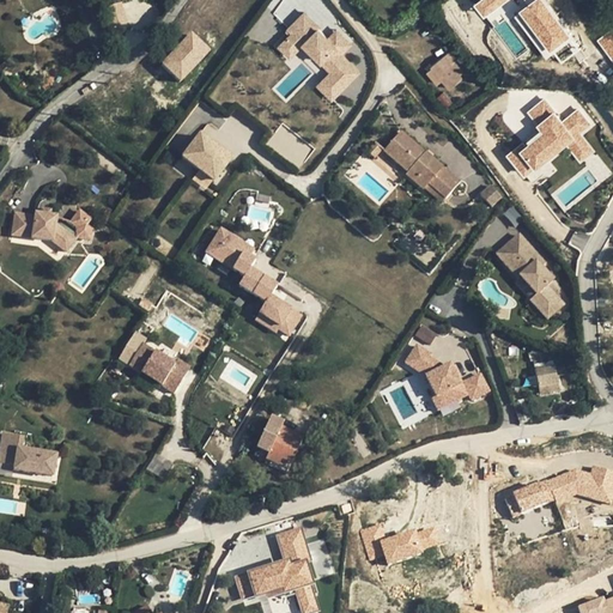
[(508,0),(481,0),(474,6),(483,18),(508,0)]
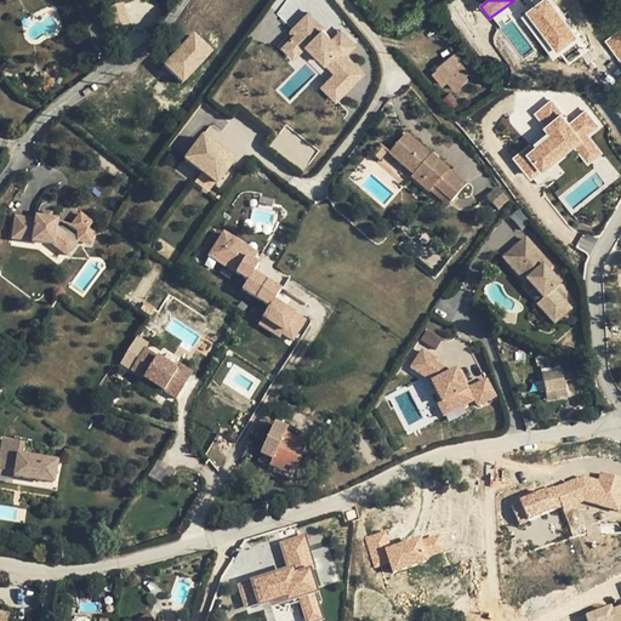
[(531,0),(535,5),(520,18),(552,61),(581,40),(551,0),(531,0)]
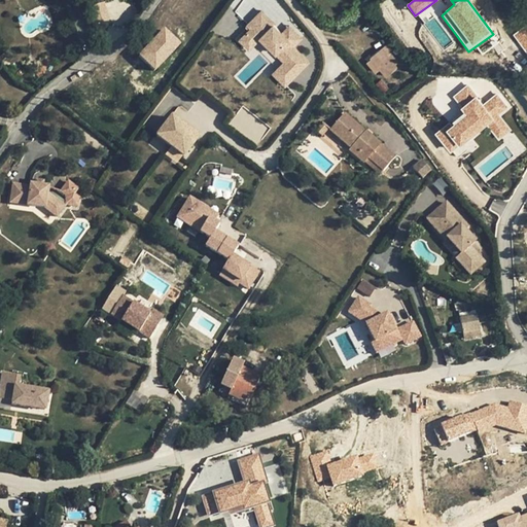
[(273,27),(260,13),(247,27),(259,40),(284,64),(282,67),(284,69),(278,74),(288,83),(308,64),(291,49),(300,41),(291,32),(284,40),(281,36),(272,28),(273,27)]
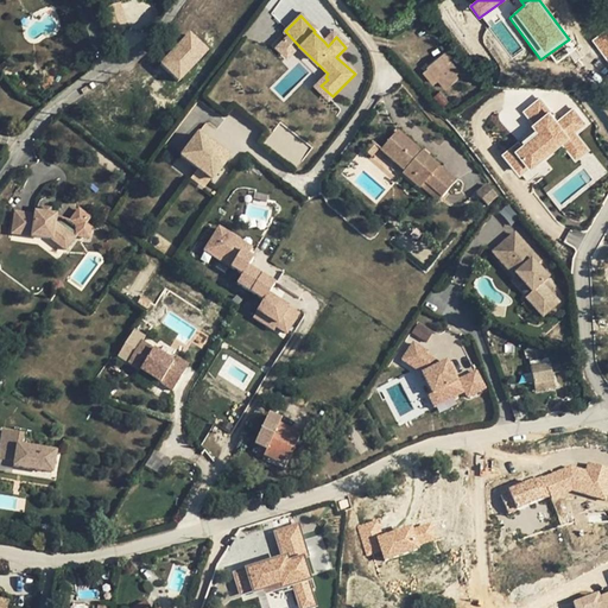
[(607,29),(593,39),(607,62),(607,29)]
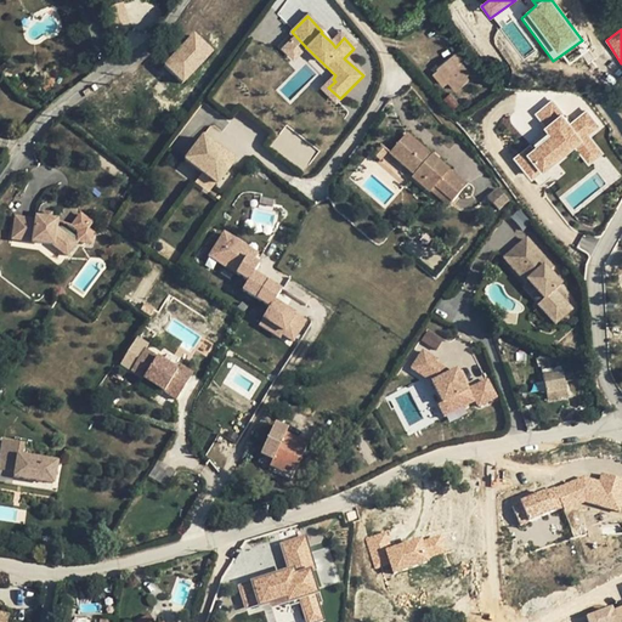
[(306,47),(292,32),(289,34),(293,39),(282,50),(293,61),(306,47)]
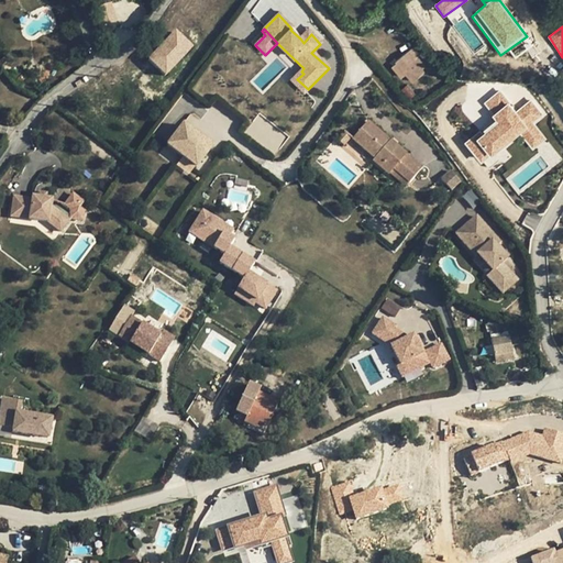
[(165,74),(191,46),(175,31),(148,58),(165,74)]
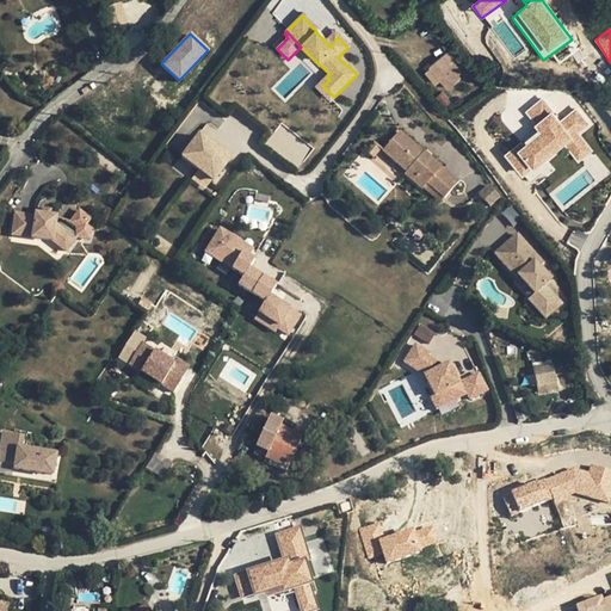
[(326,42),(329,47),(338,37),(334,34),(326,42)]
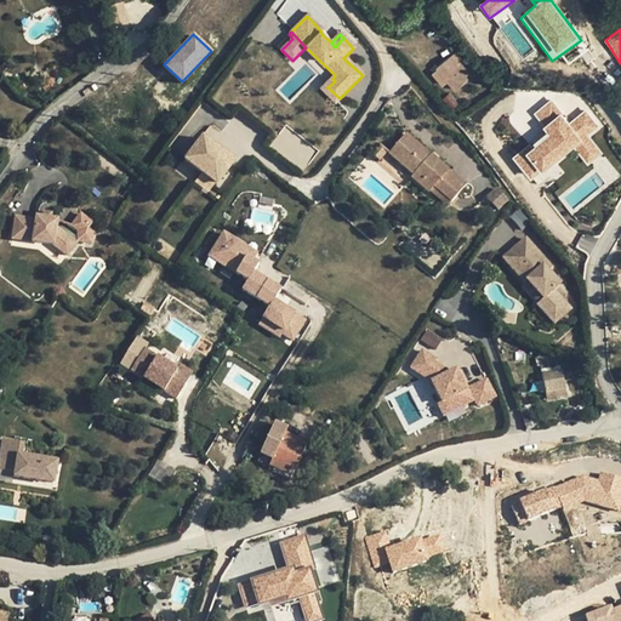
[(449,57),(457,66),(465,60),(456,51),(449,57)]
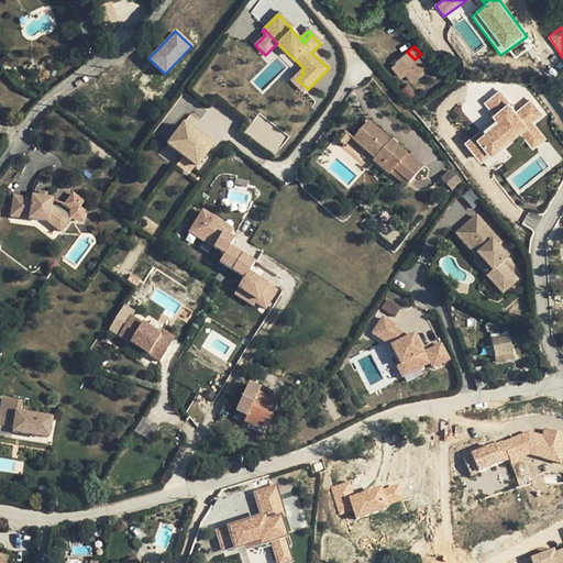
[(396,61),(397,63),(406,74),(412,81),(424,72),(415,59),(407,52),(396,61)]
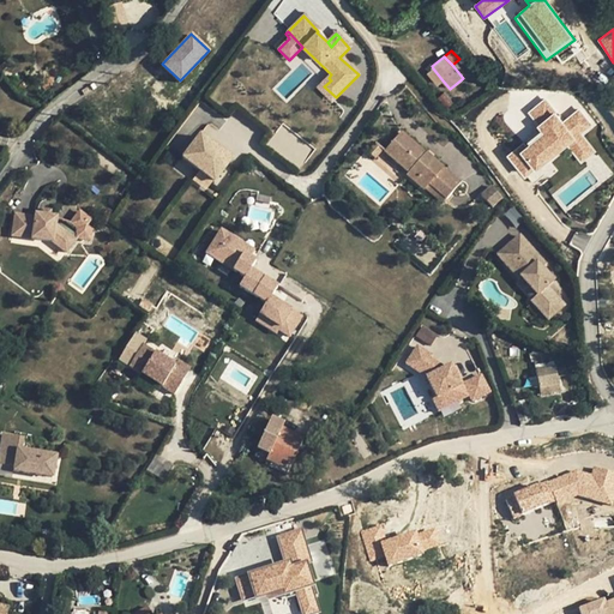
[(443,80),(433,68),(428,72),(438,84),(443,80)]
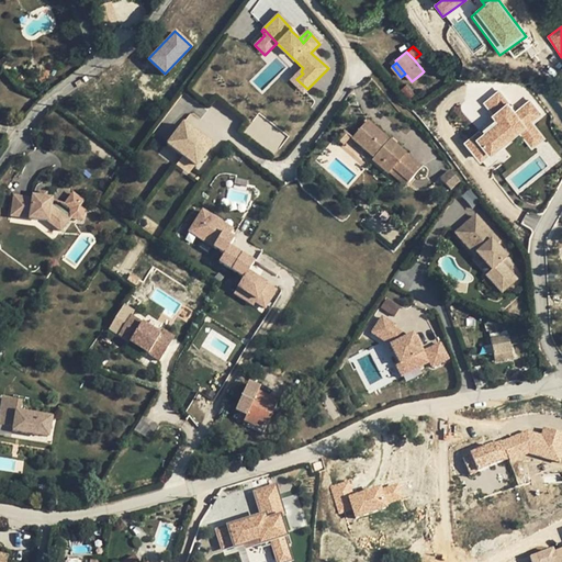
[(303,74),(301,71),(291,81),(303,93),(307,89),(296,79),(303,74)]
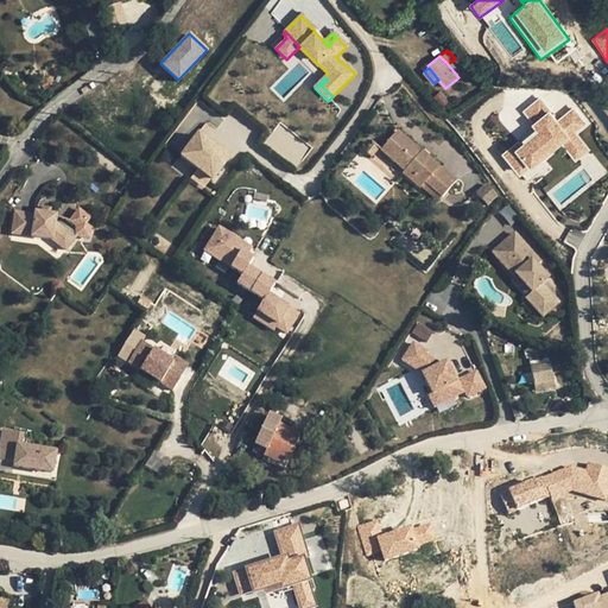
[(450,103),(439,92),(434,96),(443,108),(450,103)]
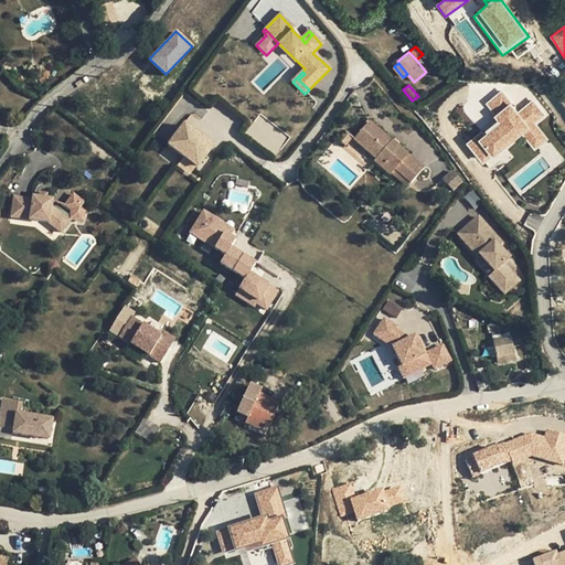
[(496,89),(479,98),(482,103),(498,94),(496,89)]
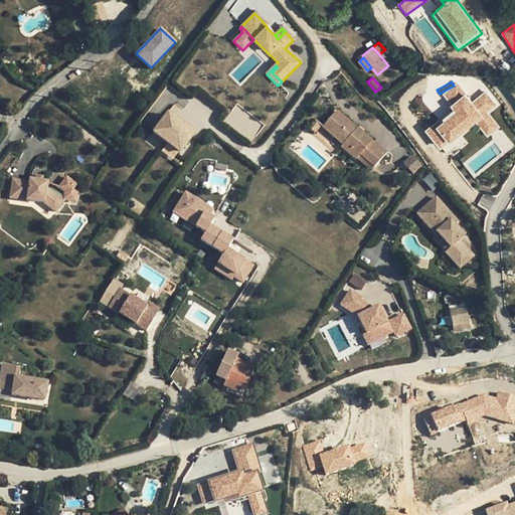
[(473,102),(458,82),(443,95),(452,106),(451,107),(456,114),(443,124),(440,120),(424,132),(440,150),(476,122),(487,137),(500,127),(488,113),(497,106),(486,92),(473,102)]
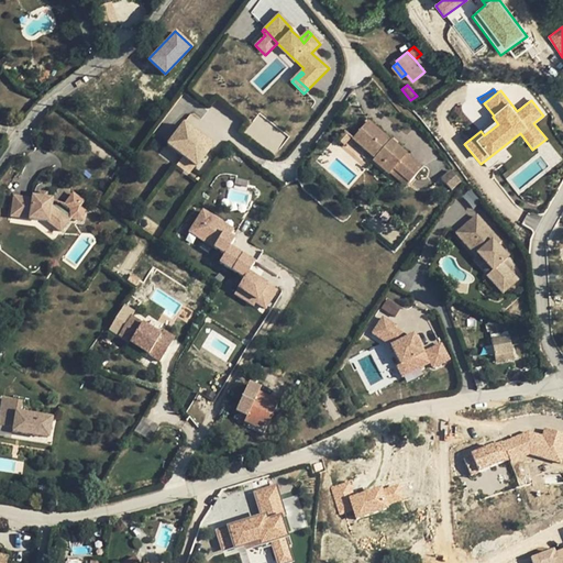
[(367,122),(353,140),(376,159),(374,162),(388,174),(389,173),(393,168),(409,183),(421,168),(405,154),(406,153),(392,141),(392,142),(367,122)]
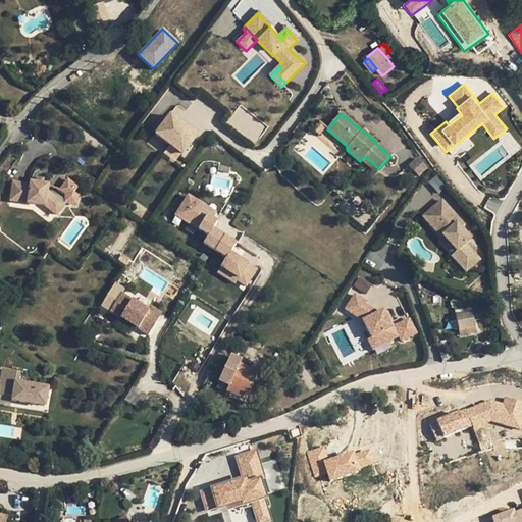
[(169,115),(164,121),(191,142),(196,136),(169,115)]
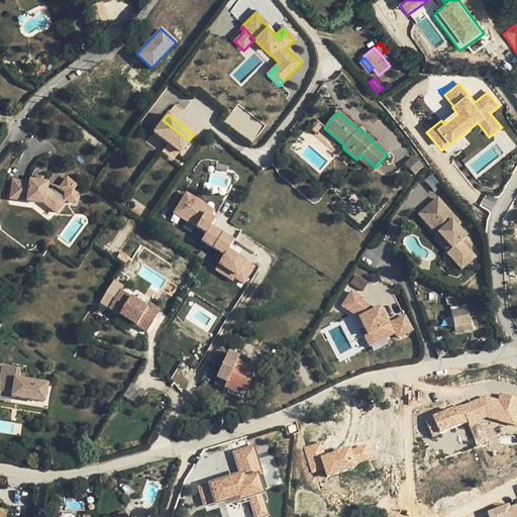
[(179,153),(189,140),(163,120),(152,133),(179,153)]
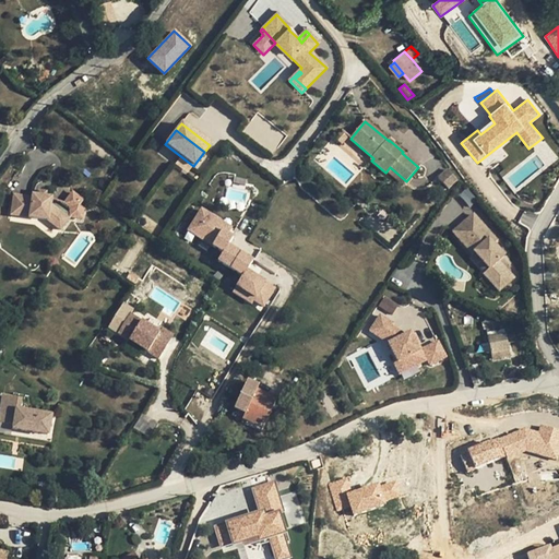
[(341,131),(334,139),(342,145),(348,138),(341,131)]
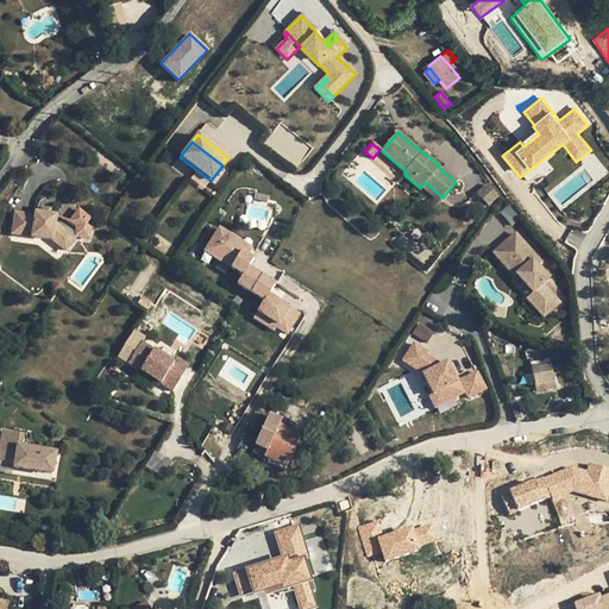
[(425,182),(421,187),(439,202),(443,198),(425,182)]
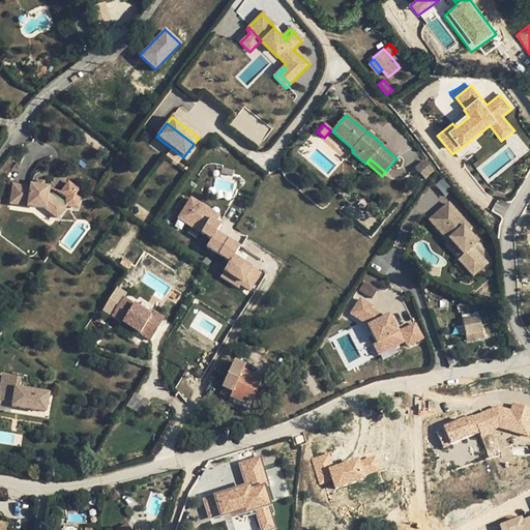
[(420,174),(424,178),(424,179),(434,171),(424,160),(415,169),(420,174)]
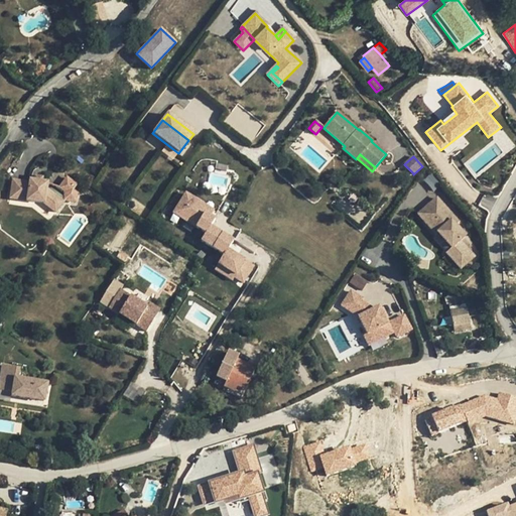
[(432,171),(422,179),(433,192),(443,184),(432,171)]
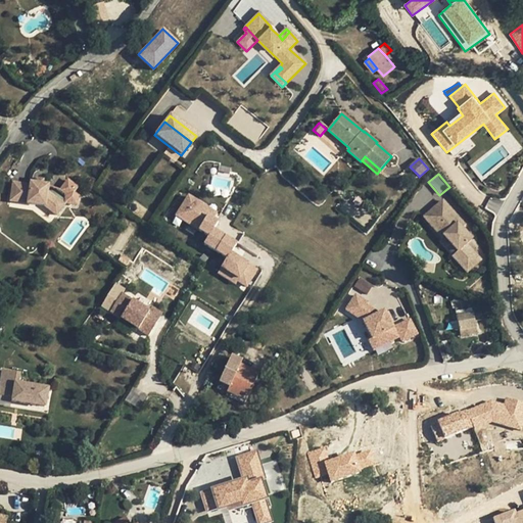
[(66,181),(59,191),(63,202),(63,203),(75,204),(77,197),(72,193),(75,188),(66,181)]
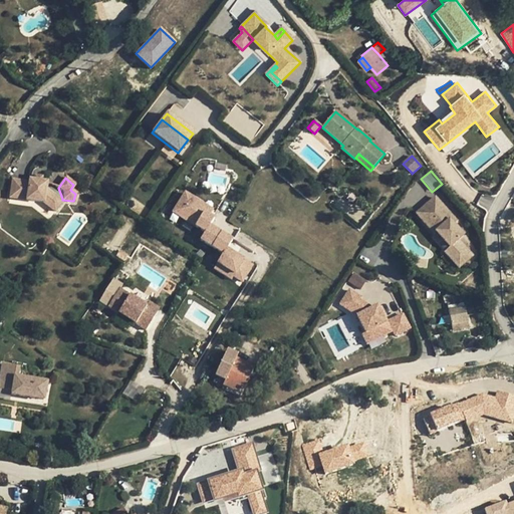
[(28,183),(12,181),(10,198),(42,202),(54,212),(62,202),(60,201),(62,199),(58,188),(52,195),(44,189),(45,183),(28,180),(28,183)]
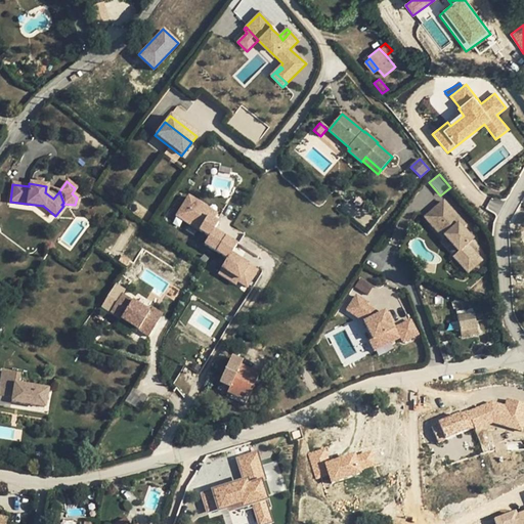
[(59,191),(46,186),(45,192),(53,199),(59,191)]
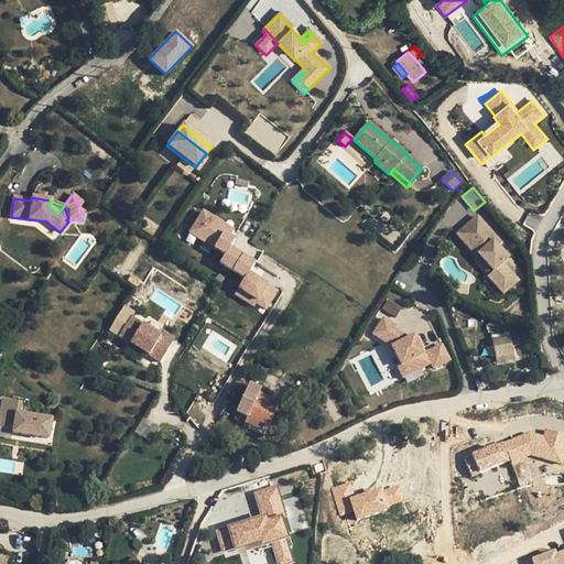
[(242,257),(230,249),(235,241),(229,238),(209,225),(214,218),(204,212),(190,234),(225,256),(220,263),(232,271),(242,257)]
